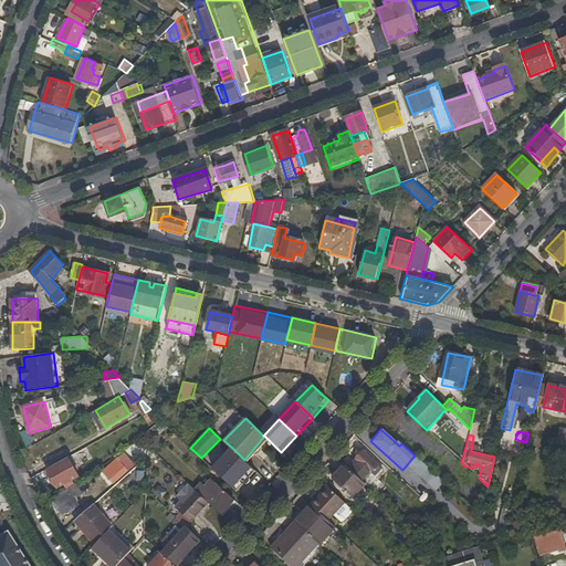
[(160,436),(150,436),(149,446),(152,448),(159,449),(160,436)]
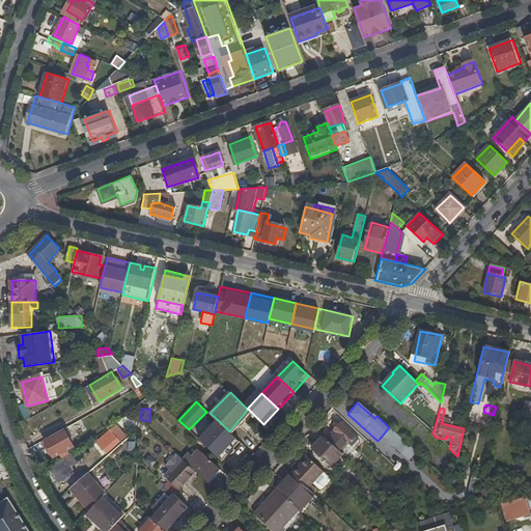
[(249,414),(247,412),(233,427),(235,428),(249,414)]
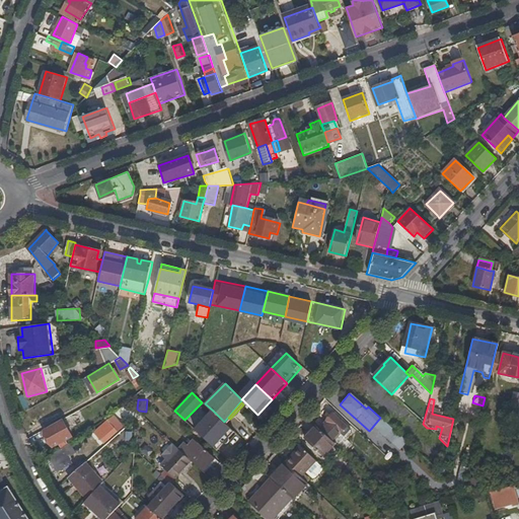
[(132,411),(127,404),(94,432),(103,442),(118,431),(114,427),(132,411)]
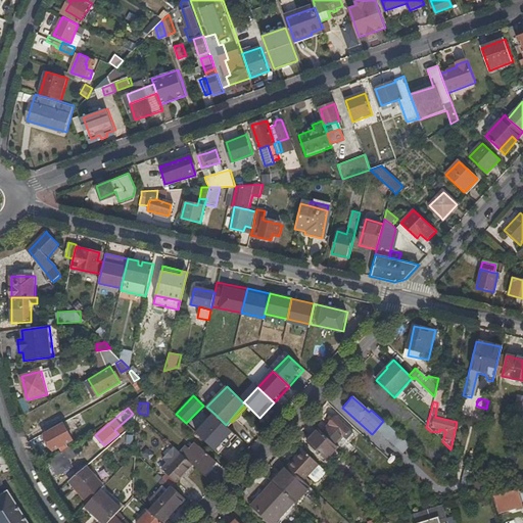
[(252,414),(245,408),(232,422),(245,434),(248,431),(242,426),(252,414)]
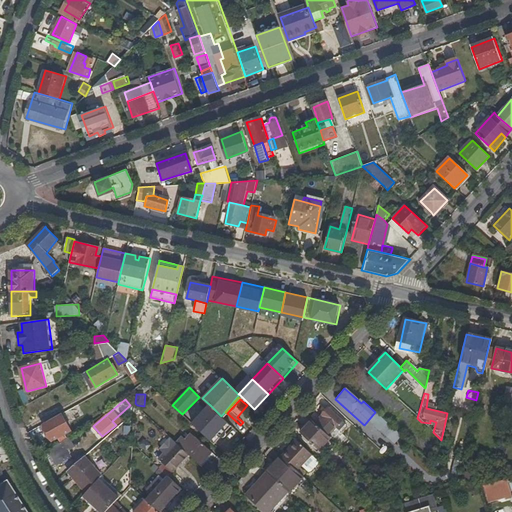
[(210,405),(192,424),(211,442),(229,423),(221,416),(210,405)]
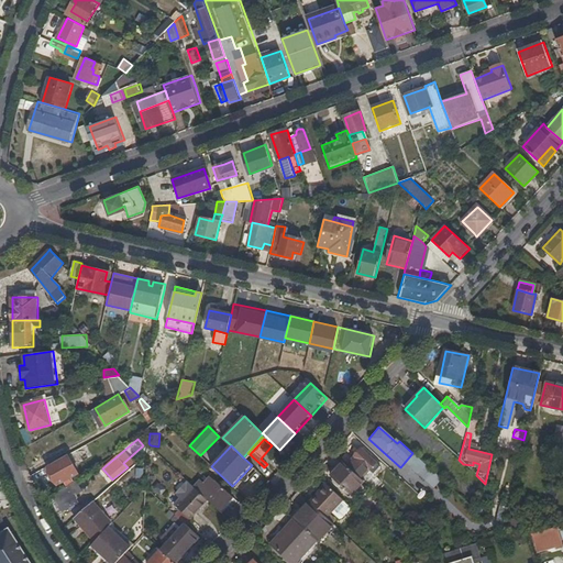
[(261,459),(267,464),(278,452),(272,445),(261,459)]
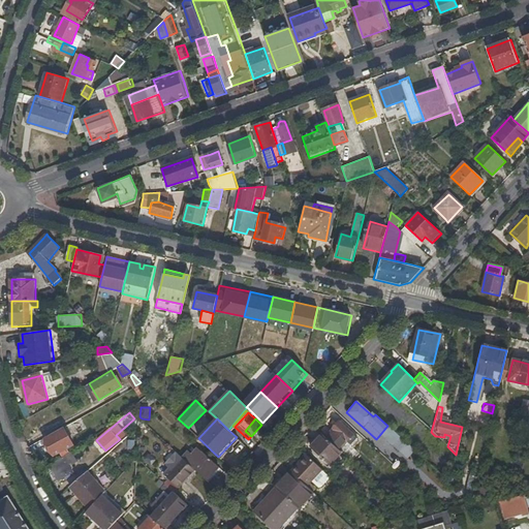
[(334,433),(327,440),(341,454),(349,461),(358,453),(352,447),(359,441),(339,423),(331,431),(334,433)]
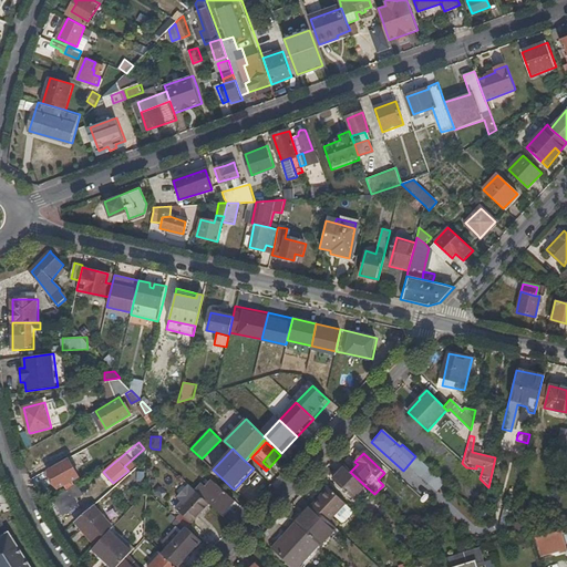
[(80,477),(69,457),(48,470),(60,490),(80,477)]
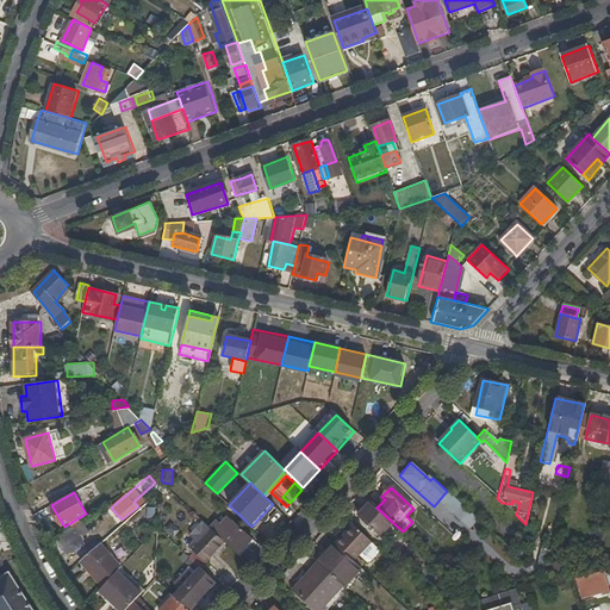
[(380,539),(393,523),(377,508),(372,502),(359,516),(358,517),(380,539)]
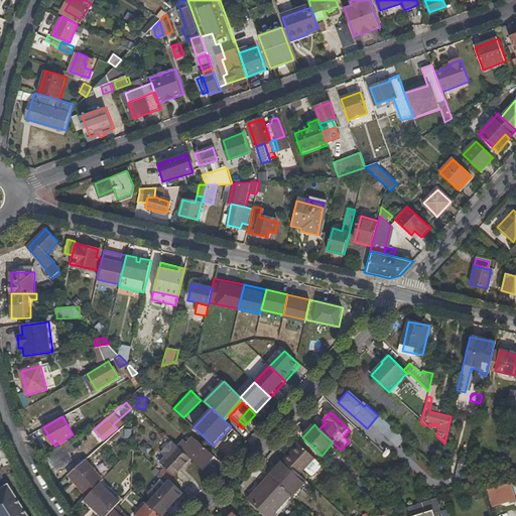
[(184,437),(178,445),(190,458),(202,468),(214,455),(202,443),(192,434),(187,440),(184,437)]
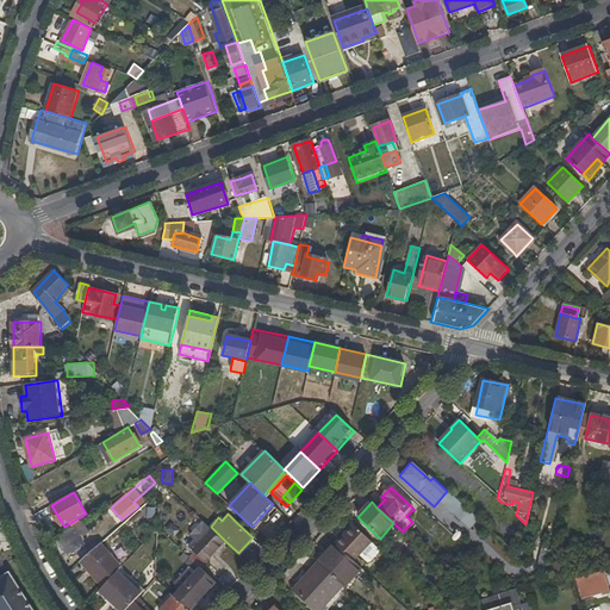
[(83,521),(76,526),(82,536),(91,531),(83,521)]
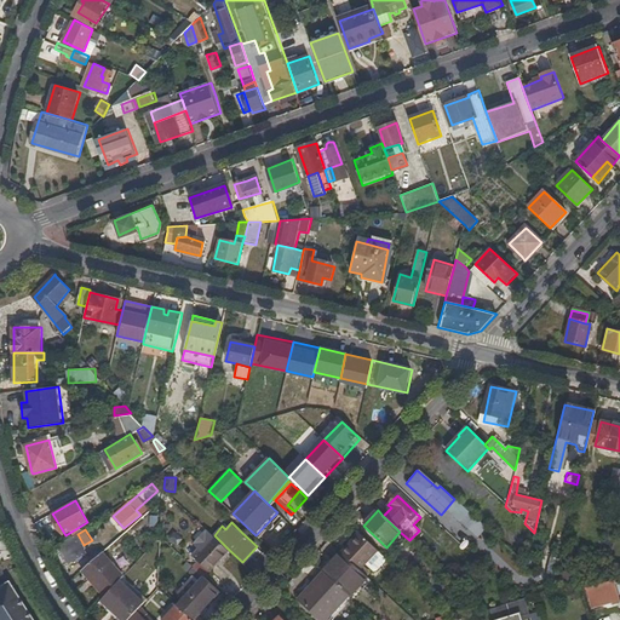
[(84,545),(78,534),(63,543),(74,563),(89,555),(84,545)]
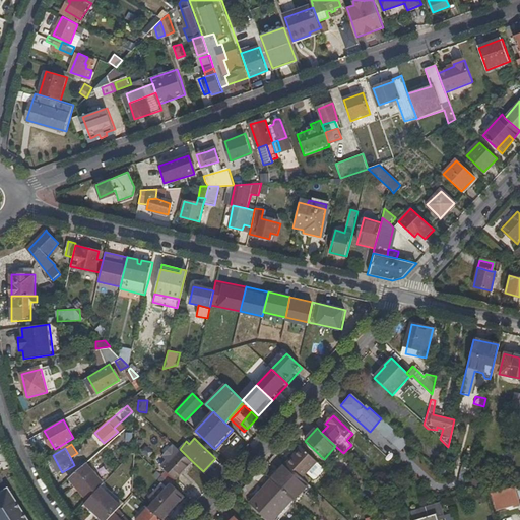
[(192,461),(180,449),(164,467),(176,478),(192,461)]
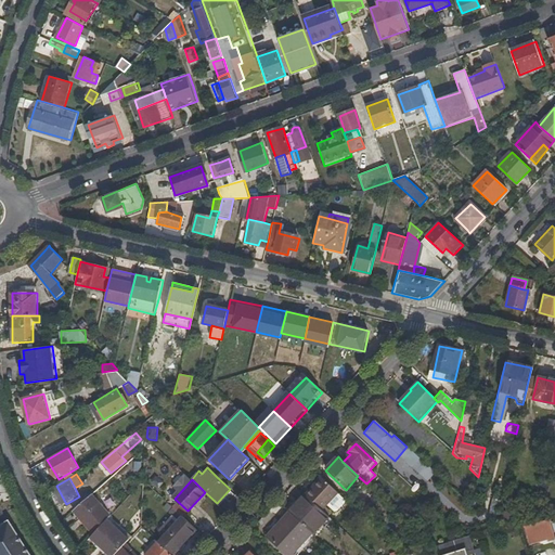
[(321,479),(306,497),(321,512),(326,506),(334,513),(346,502),(321,479)]
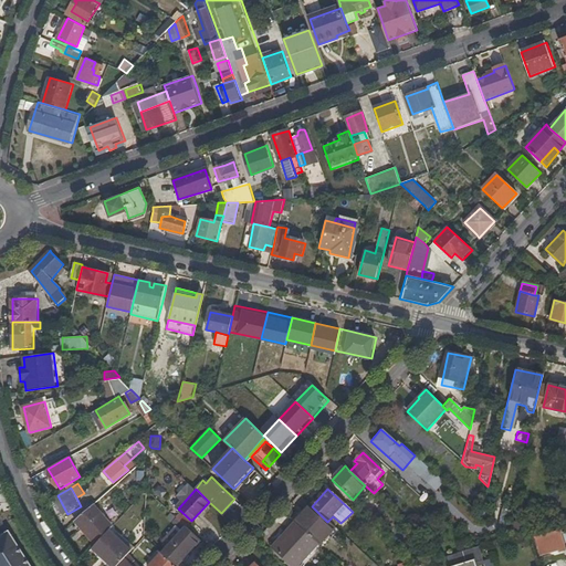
[(113,525),(94,503),(74,520),(81,527),(83,525),(97,542),(109,528),(113,525)]
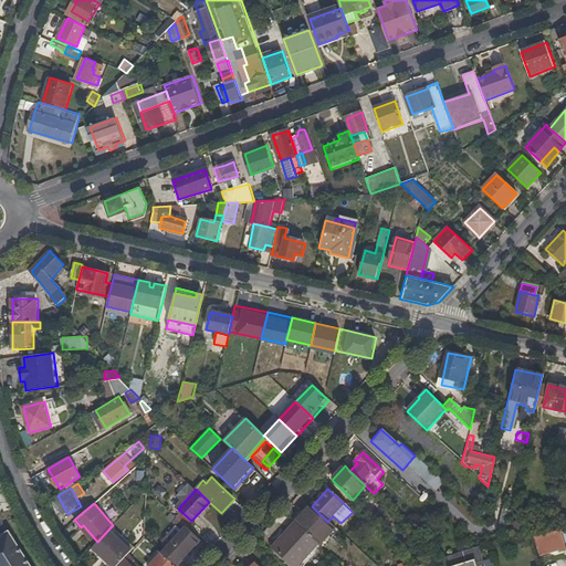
[(300,511),(291,520),(294,523),(318,546),(336,528),(327,522),(312,506),(304,514),(300,511)]
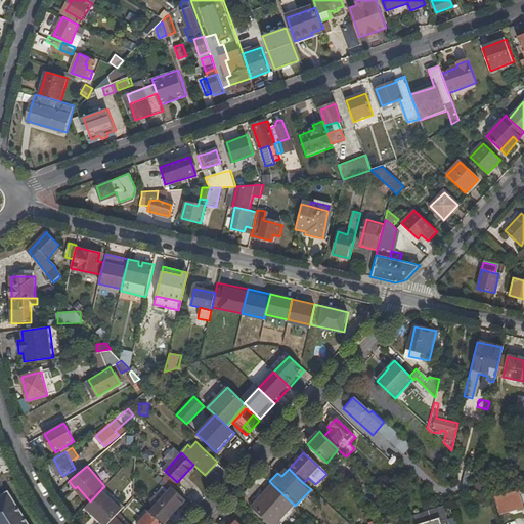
[(163,486),(166,481),(162,477),(158,480),(163,486)]
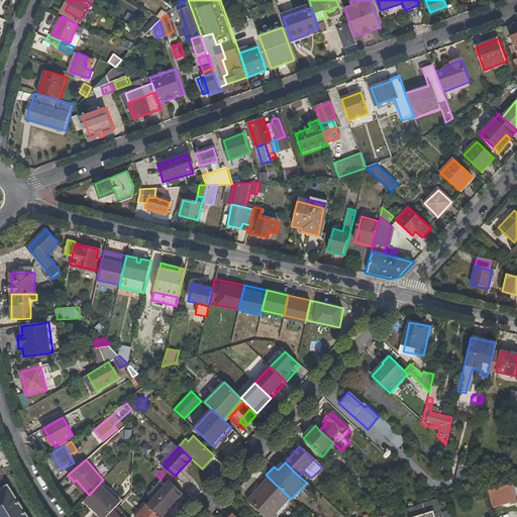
[(148,505),(161,516),(183,492),(164,475),(161,480),(167,486),(148,505)]
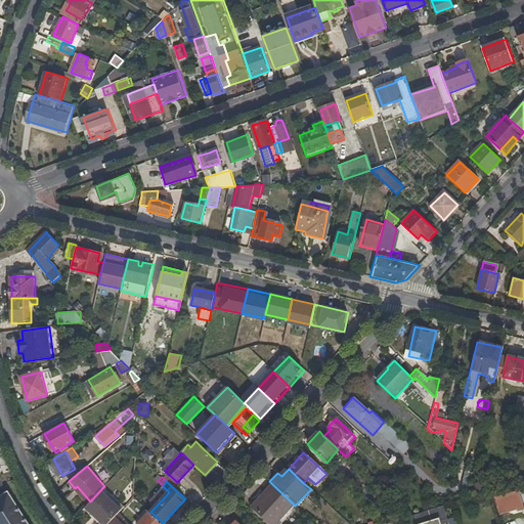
[(277,523),(295,506),(272,484),(249,510),(263,523),(277,523)]
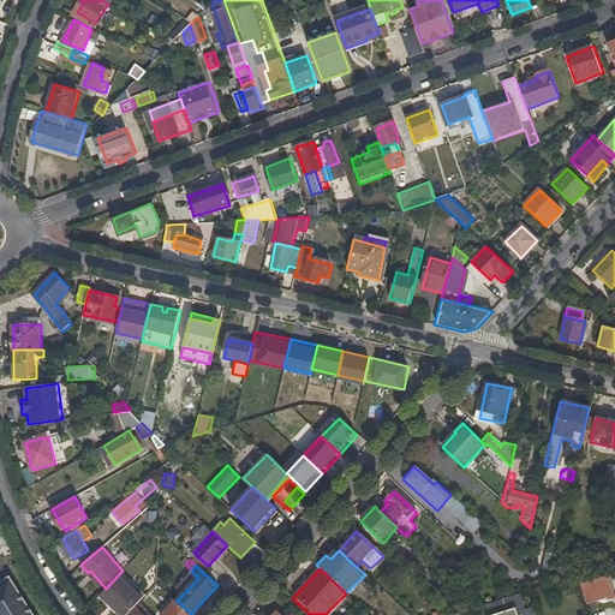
[(106,589),(99,596),(119,614),(127,614),(133,608),(138,603),(139,603),(143,597),(119,574),(106,589)]
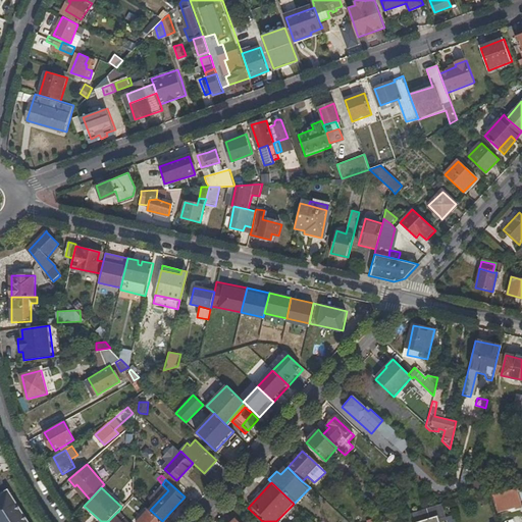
[(508,489),(491,492),(498,513),(521,506),(519,500),(516,492),(515,489),(508,489)]
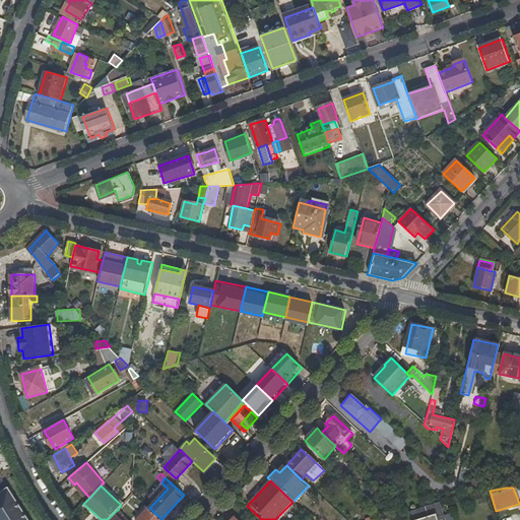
[(7,489),(0,493),(0,519),(25,519),(19,508),(7,489)]
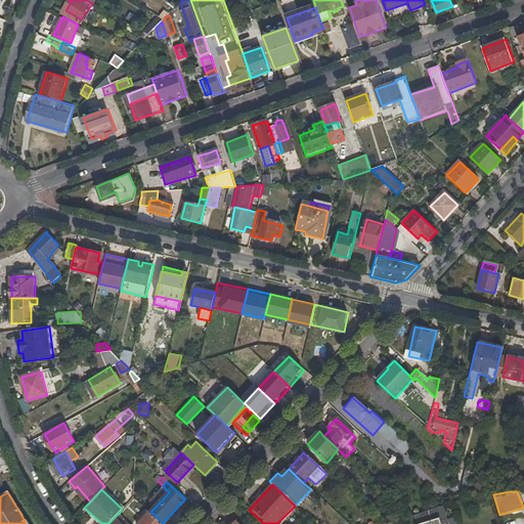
[(441,506),(412,515),(415,523),(445,523),(447,523),(446,521),(441,506)]
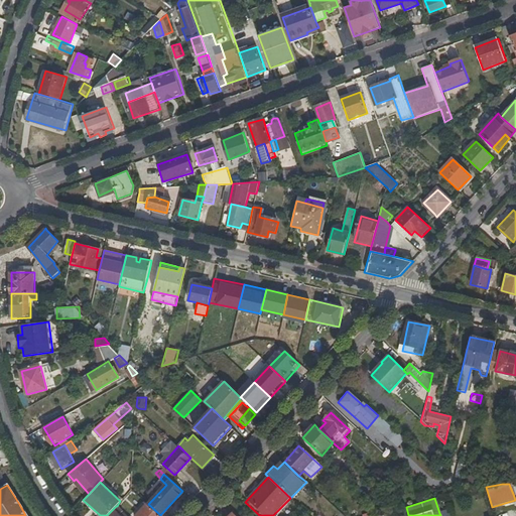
[(148,504),(147,503),(134,515),(160,515),(148,504)]
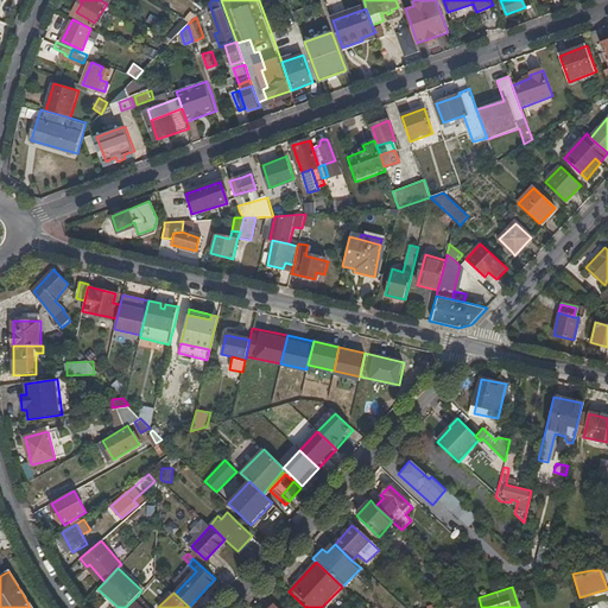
[(134,603),(128,607),(149,607),(145,603),(141,607),(139,606),(143,603),(137,596),(132,601),(134,603)]
